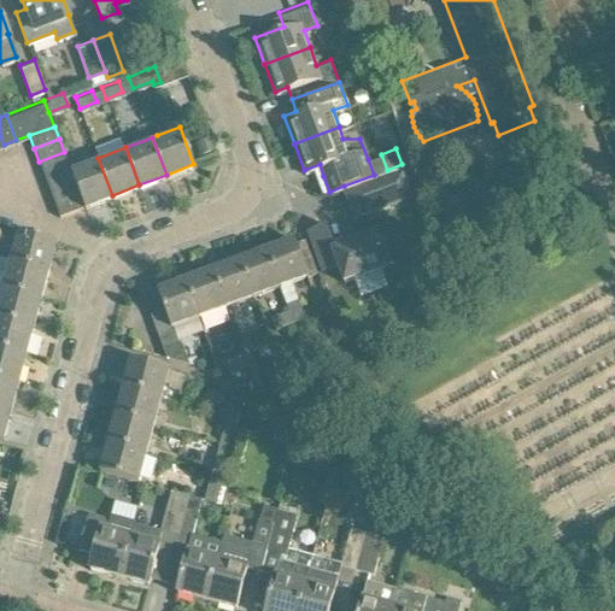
[(69,165),(64,152),(39,162),(44,175),(69,165)]
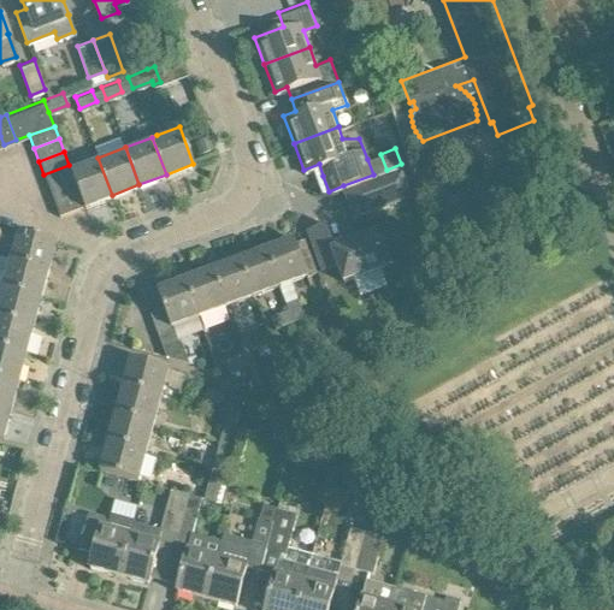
[(78,190),(83,203),(83,205),(112,195),(98,158),(70,167),(74,178),(78,190)]
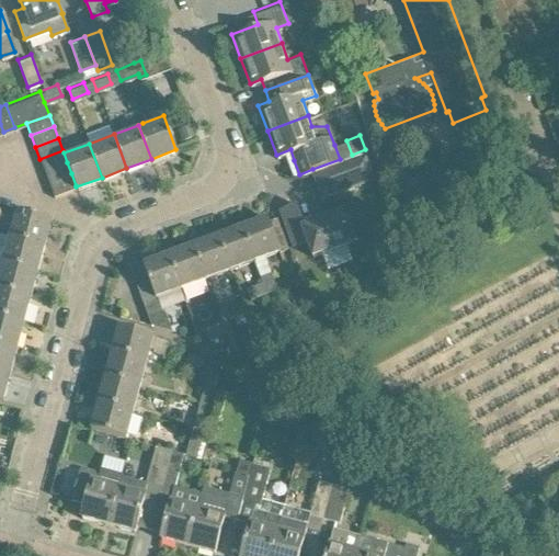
[(340,159),(312,169),(321,193),(374,173),(365,149),(352,155),(340,159)]
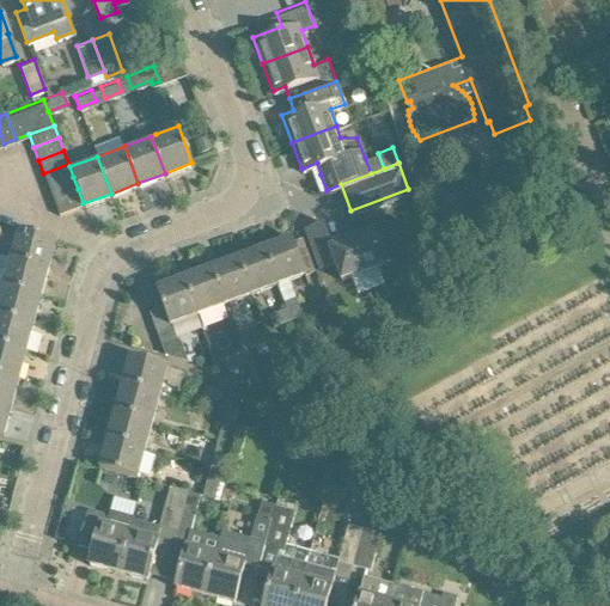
[(43,173),(48,185),(73,177),(69,166),(68,164),(43,173)]
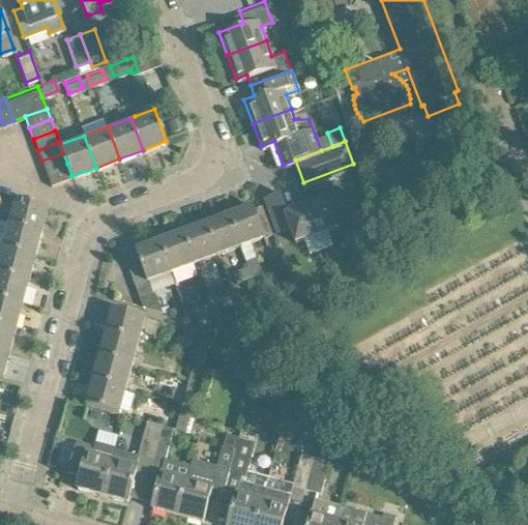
[(41,161),(42,164),(46,172),(67,164),(63,153),(41,161)]
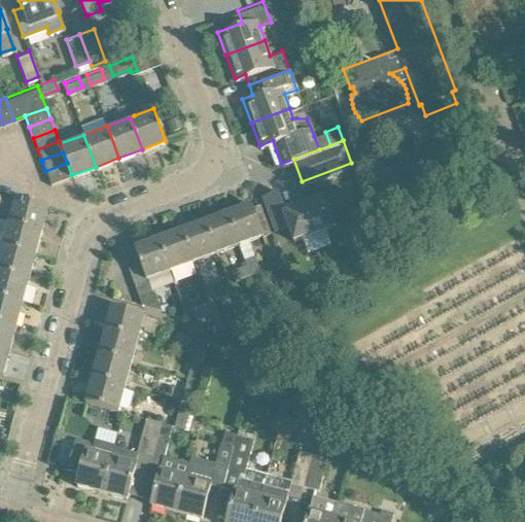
[(49,182),(71,174),(67,163),(45,171),(49,182)]
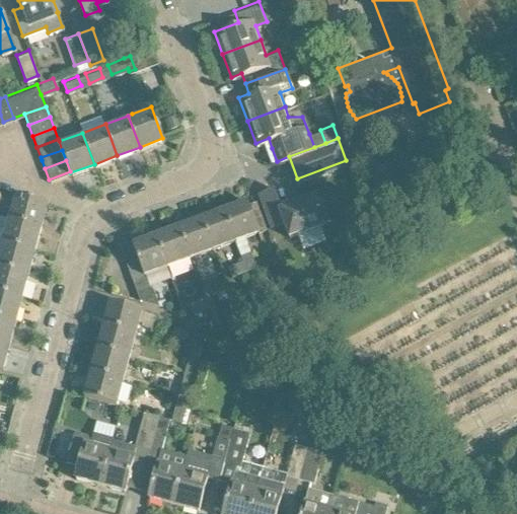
[(288,234),(319,222),(326,220),(321,207),(326,205),(319,186),(300,193),(302,198),(280,206),(272,185),(256,191),(270,225),(283,220),(288,234)]
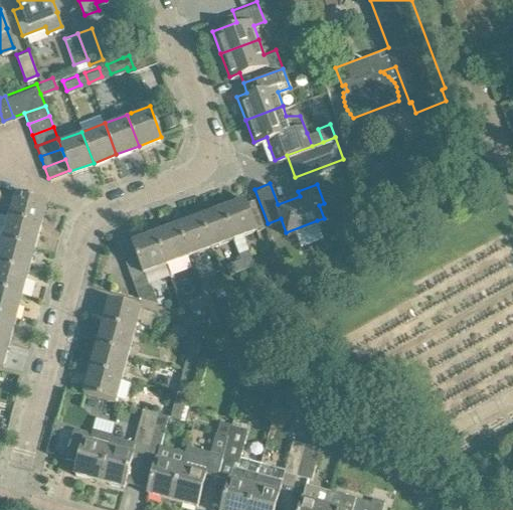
[(39,221),(46,198),(13,189),(7,213),(39,221)]
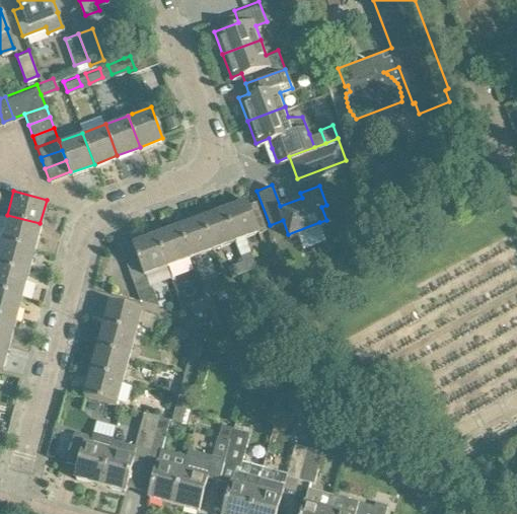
[(248,274),(257,270),(254,265),(255,265),(243,233),(256,228),(260,238),(269,234),(254,199),(247,201),(245,198),(223,207),(234,237),(248,274)]
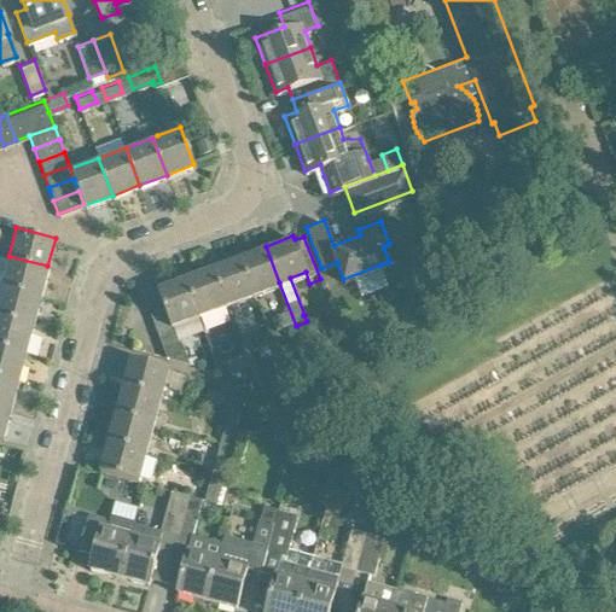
[(279,283),(266,246),(238,256),(251,292),(278,283),(279,283)]
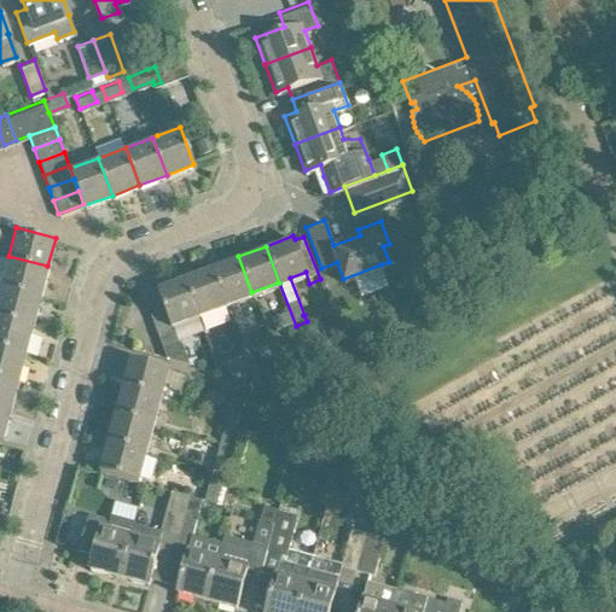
[(9,256),(1,284),(40,293),(47,266),(9,256)]
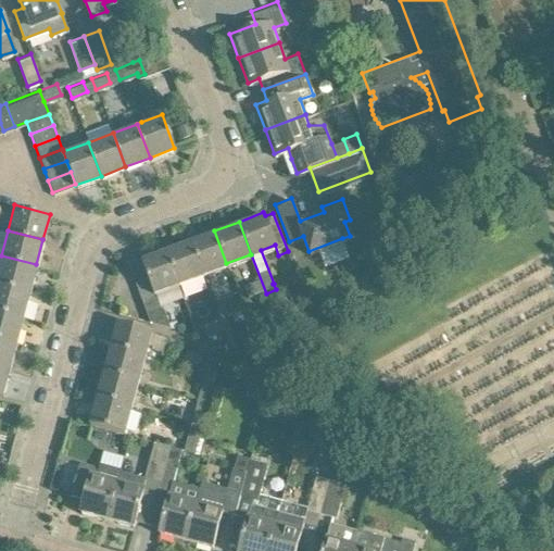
[(202,273),(226,263),(214,230),(189,240),(202,273)]
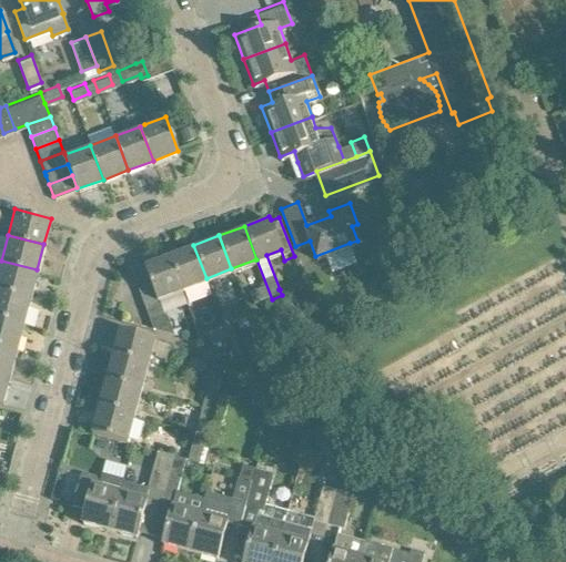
[(193,245),(169,254),(181,287),(206,278),(193,245)]
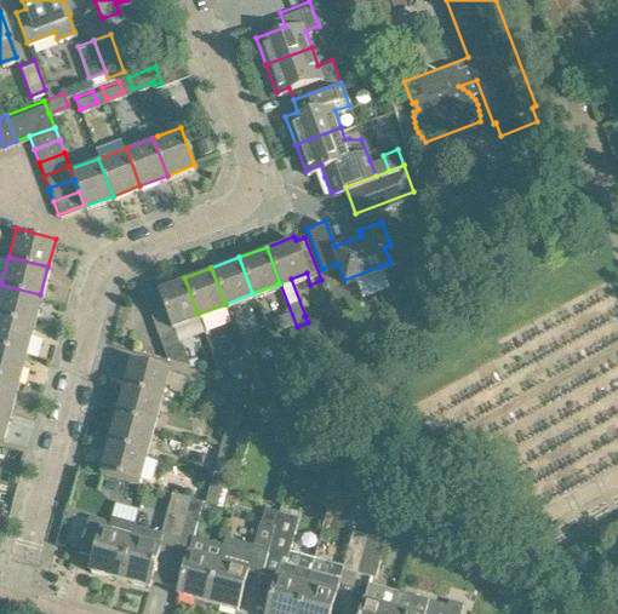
[(149,311),(165,355),(166,356),(188,362),(200,365),(195,353),(186,355),(181,343),(176,339),(170,325),(198,314),(184,277),(156,288),(164,307),(149,311)]
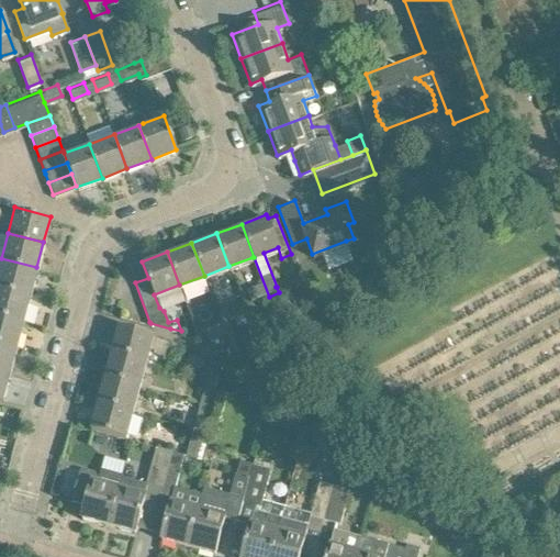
[(269,297),(254,257),(253,257),(261,279),(245,286),(249,297),(266,290),(269,297)]
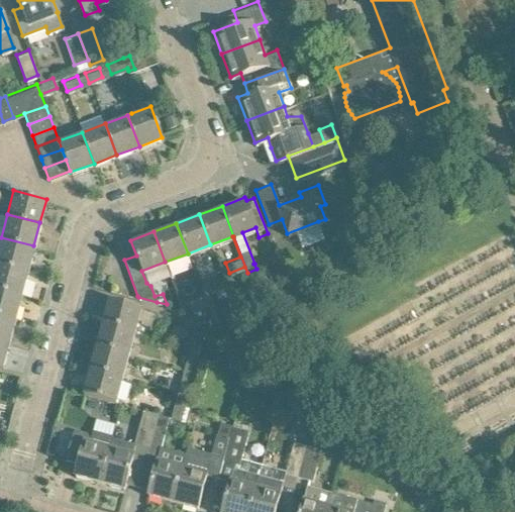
[(0,262),(27,270),(33,245),(1,237),(0,241),(0,262)]
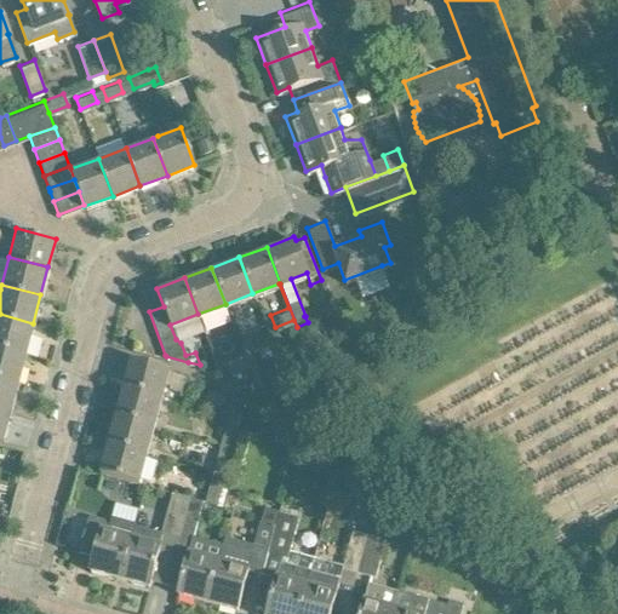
[(0,344),(26,351),(33,323),(0,314),(0,344)]
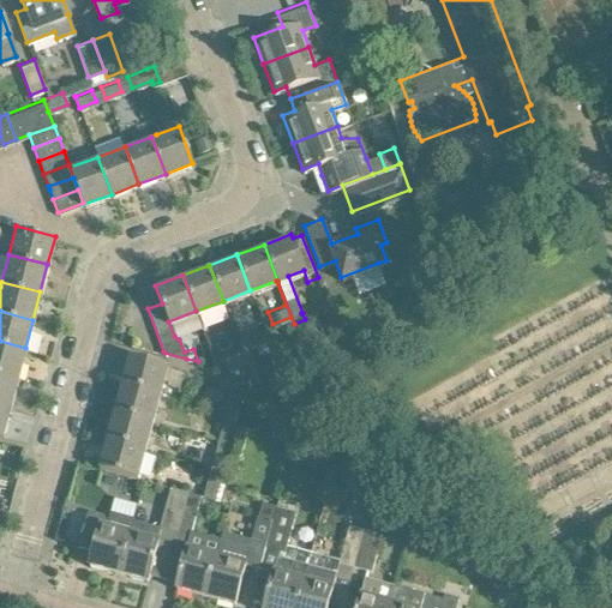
[(250,345),(269,338),(264,326),(245,332),(250,345)]
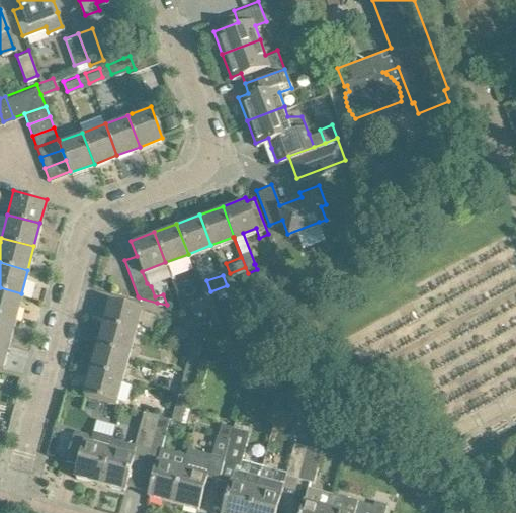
[(0,313),(15,317),(21,293),(0,287),(0,313)]
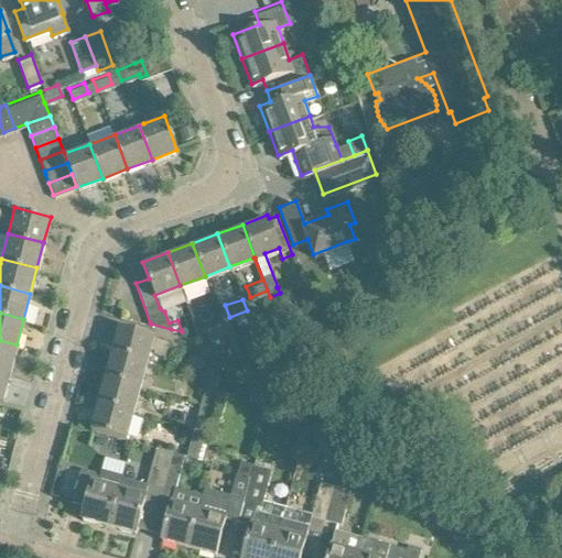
[(222,319),(204,325),(208,335),(208,336),(226,329),(222,319)]
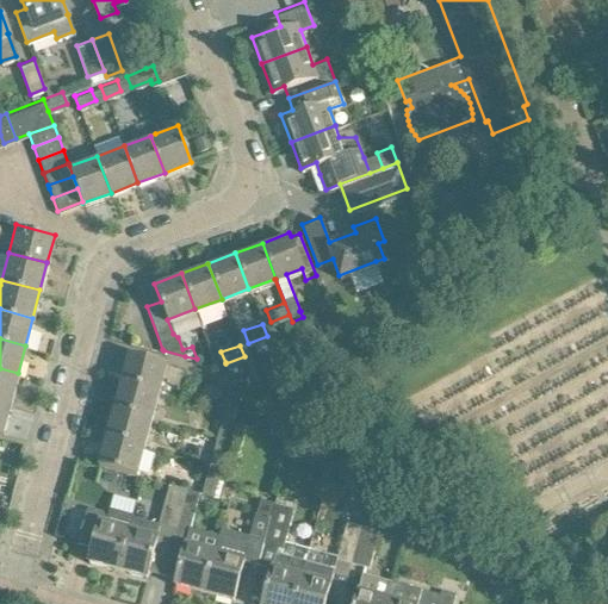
[(166,361),(128,350),(119,379),(157,388),(166,361)]
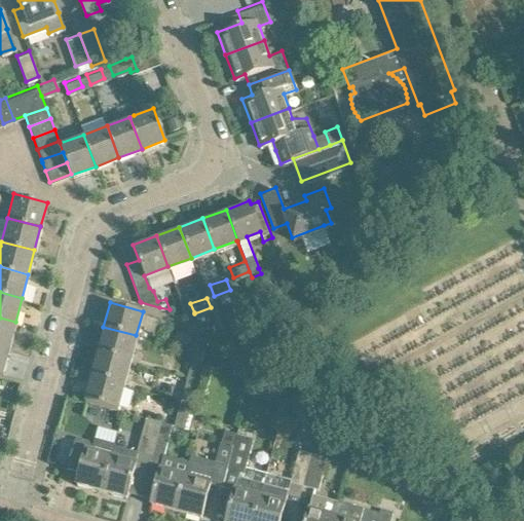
[(0,343),(8,345),(15,322),(0,318),(0,343)]
